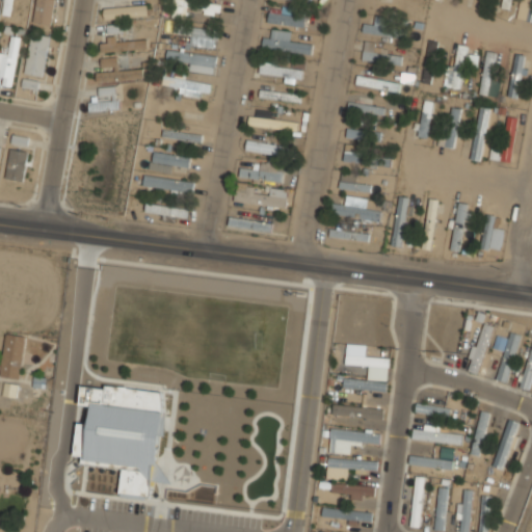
[(4,0),(2,14),(11,16),(14,0),(4,0)]
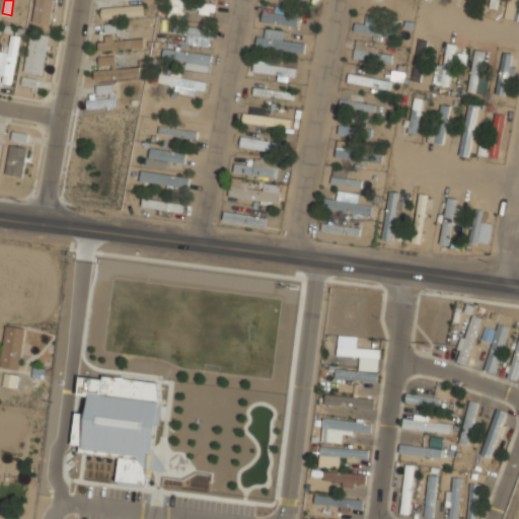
[(35,0),(31,23),(49,26),(53,0),(35,0)]
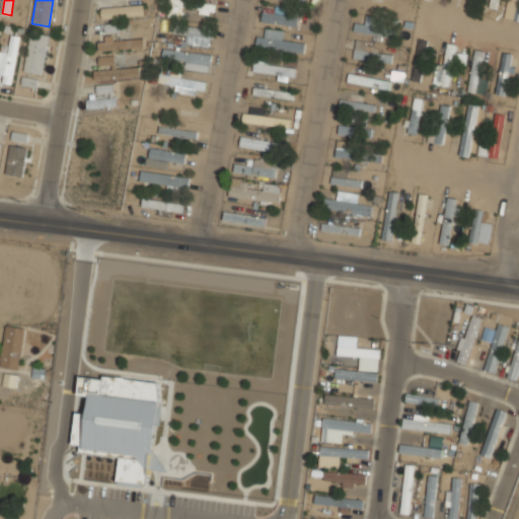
[(189,0),(169,0),(167,15),(180,17),(181,9),(214,13),(215,4),(189,0)]
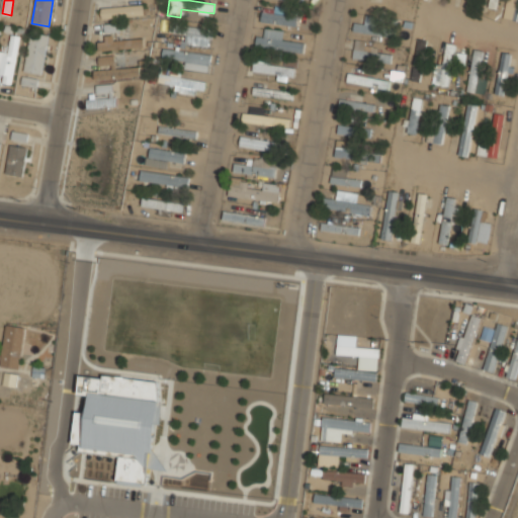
[(499,9),(499,0),(490,0),(490,8),(499,9)]
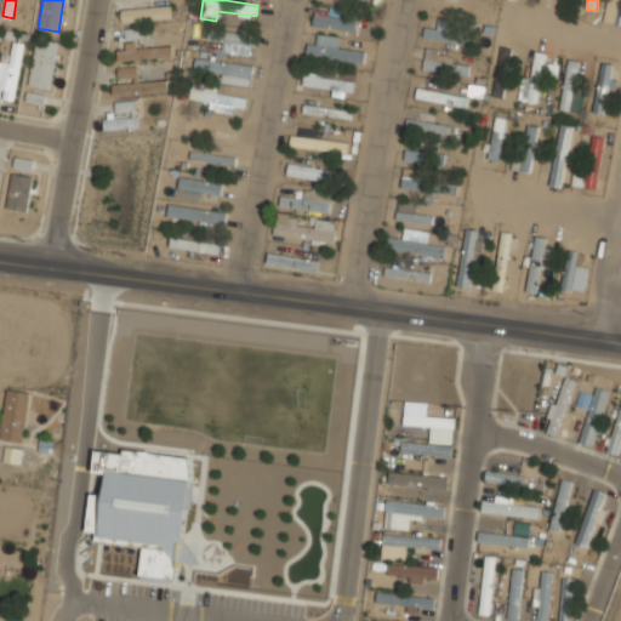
[(172,20),(171,6),(121,9),(121,21),(172,20)]
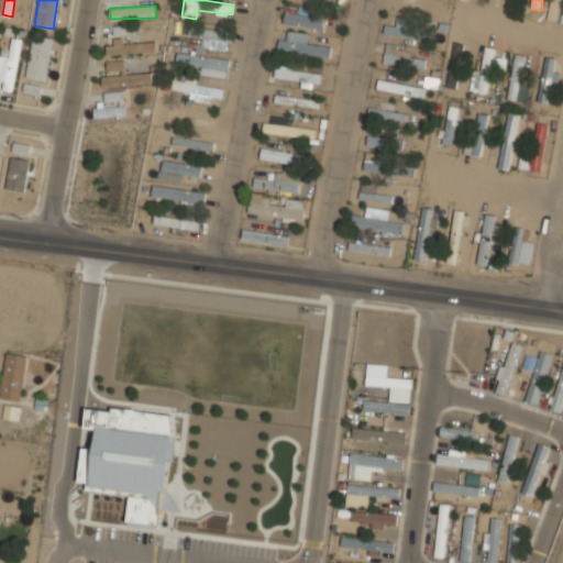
[(282,23),(321,31),(323,18),(285,11),(282,23)]
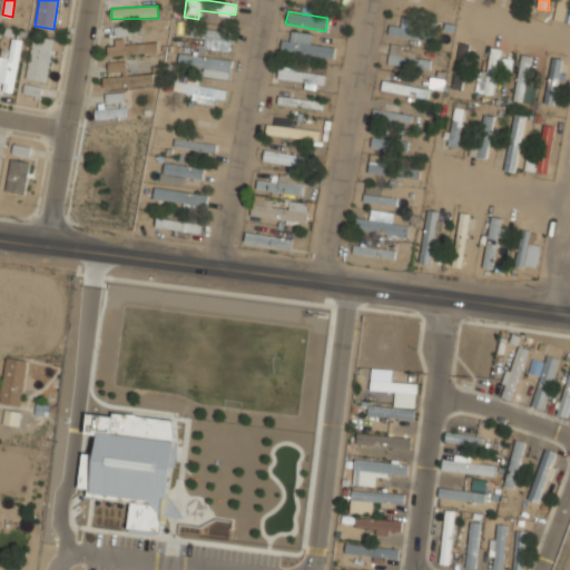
[(401,27),(391,25),(389,33),(433,42),(436,25),(402,18),(401,27)]
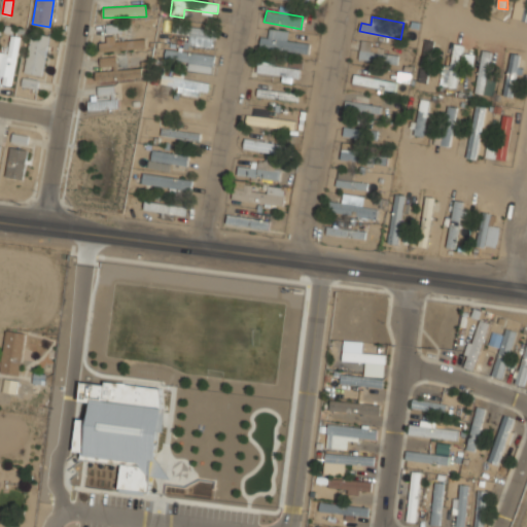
[(100,50),(145,49),(145,37),(134,37),(134,23),(106,24),(106,36),(100,37),(100,50)]
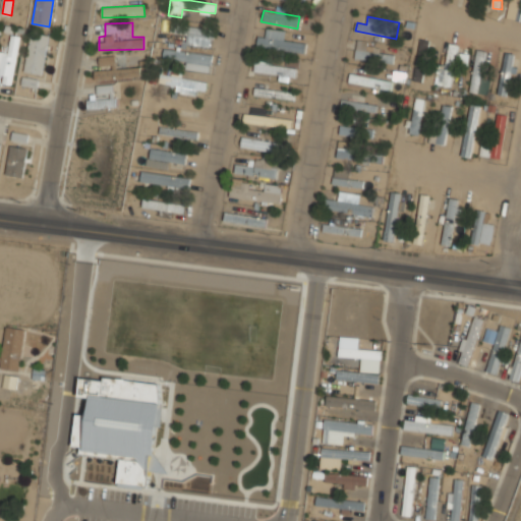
[(211,47),(213,30),(171,23),(170,33),(193,36),(192,45),(211,47)]
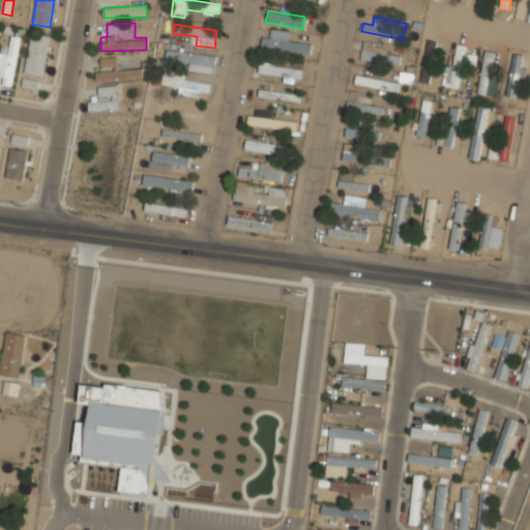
[(311,43),(289,41),(290,31),(270,30),(269,37),(262,36),(261,49),(310,53),(311,43)]
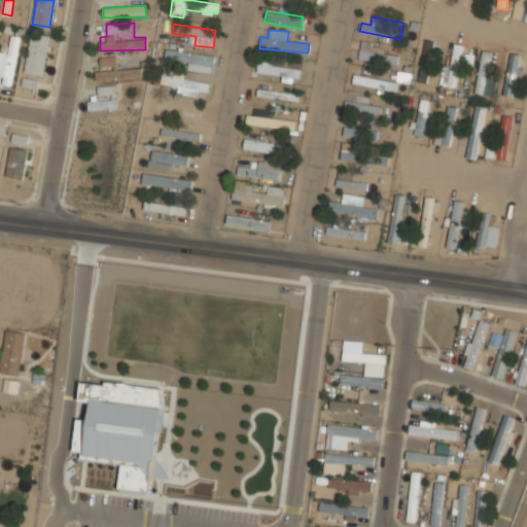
[(48,36),(30,33),(24,73),(42,75),(48,36)]
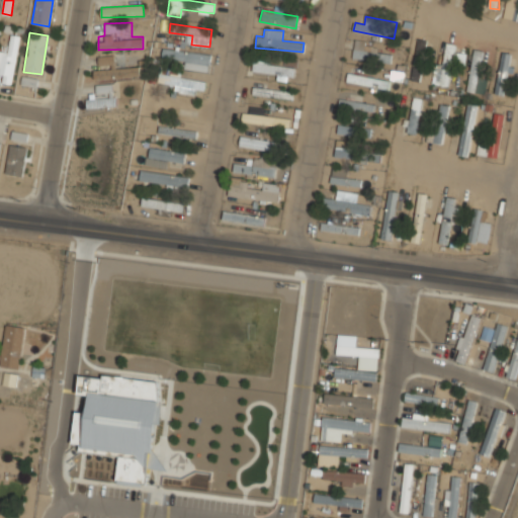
[(0,71),(3,72),(2,82),(14,84),(20,36),(10,34),(8,46),(0,44),(0,71)]
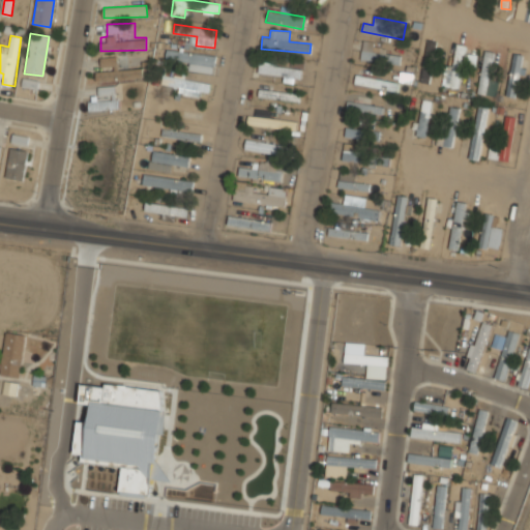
[(422,83),(432,84),(436,41),(427,40),(422,83)]
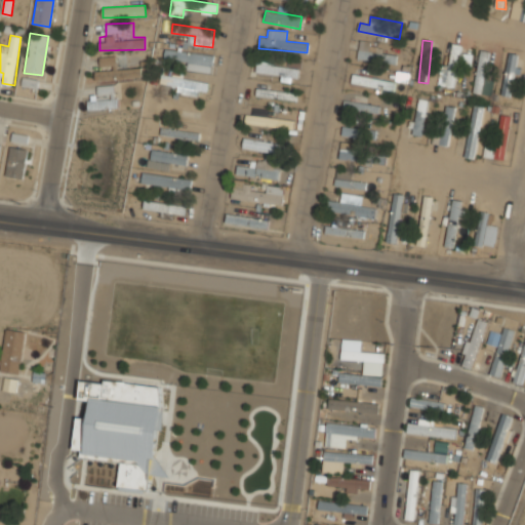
[(359,62),(394,62),(394,47),(378,47),(378,41),(359,41),(359,62)]
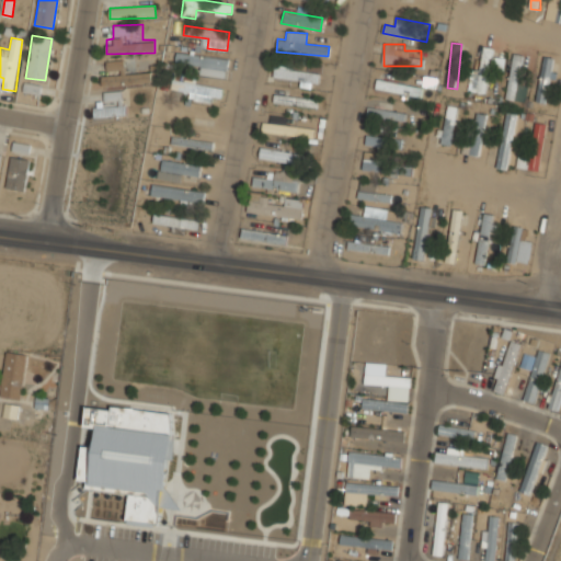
[(493,48),(483,46),(474,92),(484,94),(493,48)]
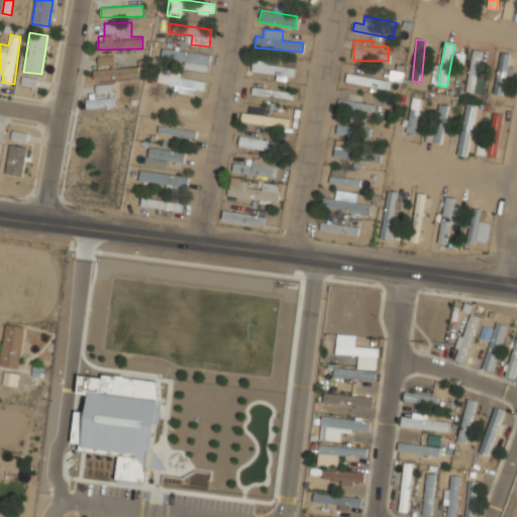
[(161,64),(208,69),(210,54),(163,48),(161,64)]
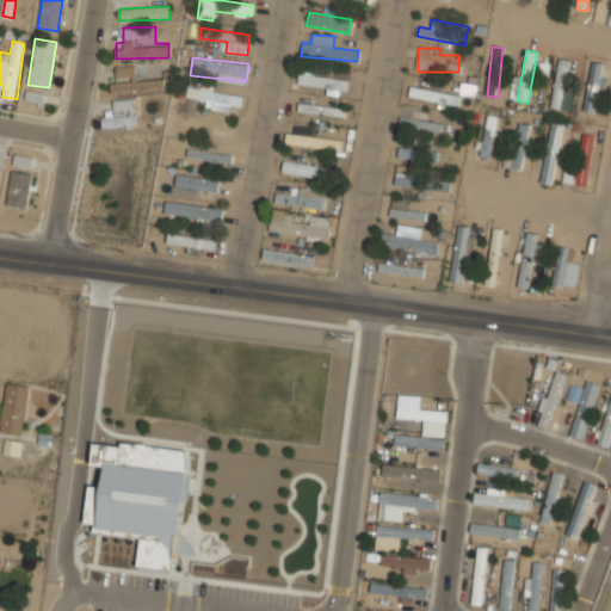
[(568,61),(557,60),(553,107),(562,109),(568,61)]
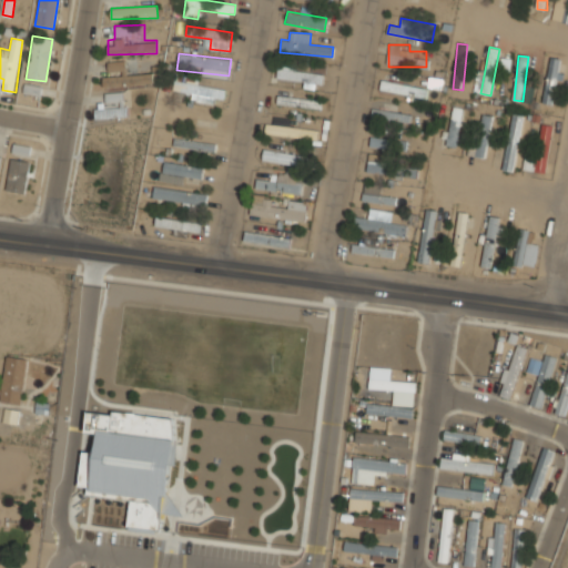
[(554,104),(559,59),(549,58),(544,103),(554,104)]
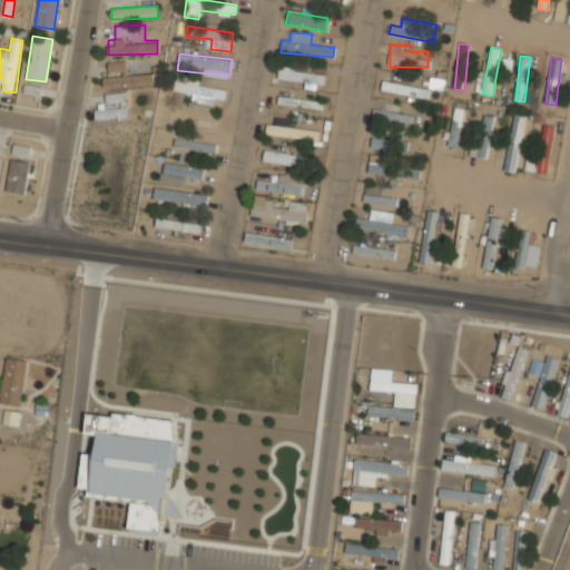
[(125,61),(107,62),(108,71),(126,71),(125,61)]
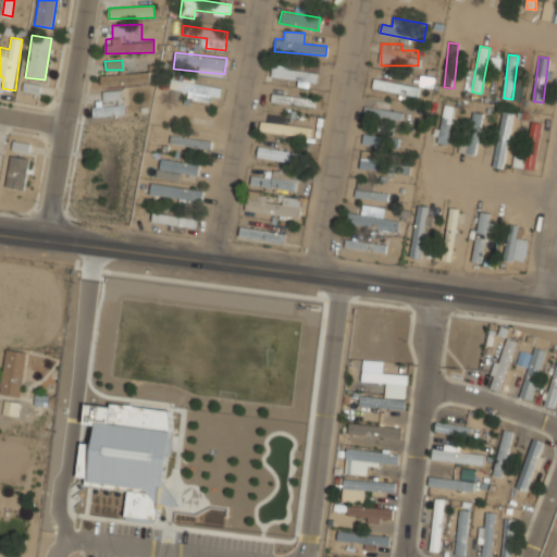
[(306,63),(305,71),(273,64),(271,76),(316,85),(319,65),(306,63)]
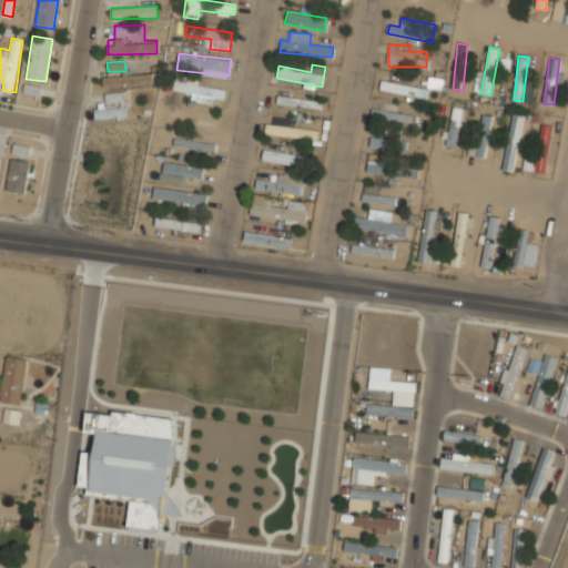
[(103,74),(103,85),(153,85),(153,74),(103,74)]
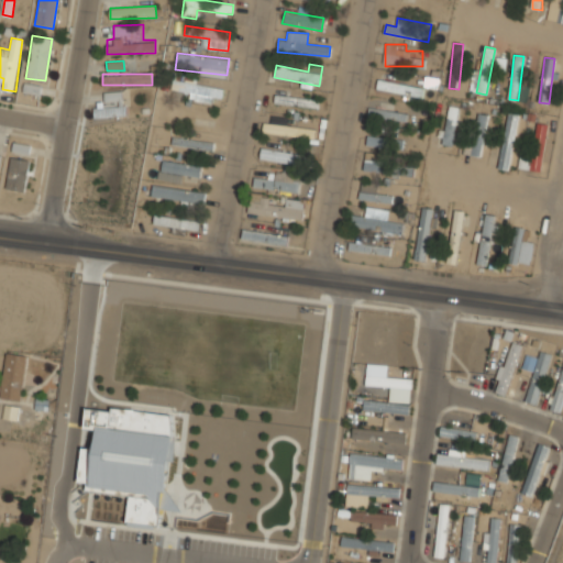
[(424,90),(379,77),(376,87),(421,100),(424,90)]
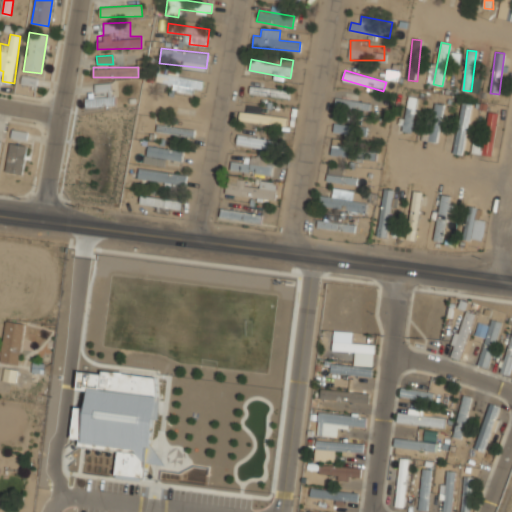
[(387,79),(398,80),(399,71),(388,70),(387,79)]
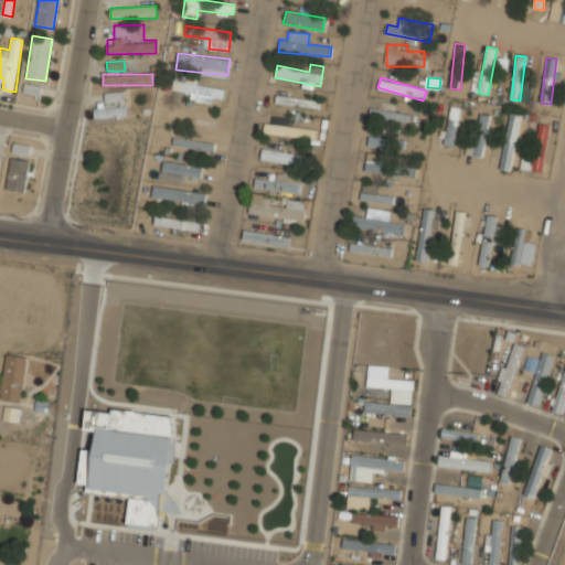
[(171,93),(221,103),(224,89),(174,78),(171,93)]
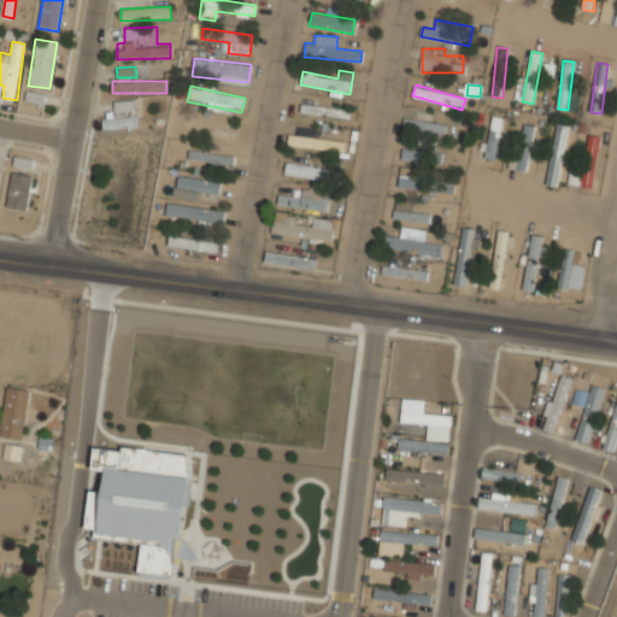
[(45,104),(45,94),(25,92),(25,101),(45,104)]
